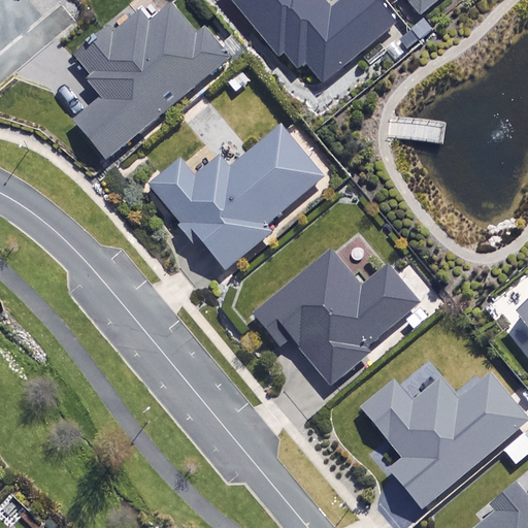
[(317,78),(325,89),(395,26),(371,0),(355,0),(334,19),(318,0),(234,0),(232,2),(283,60),(291,72),(302,79),(317,78)]
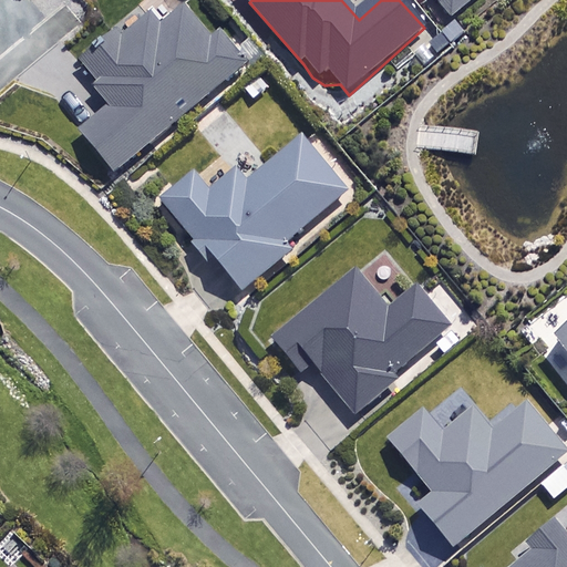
[(434,0),(453,22),(480,0),(434,0)]
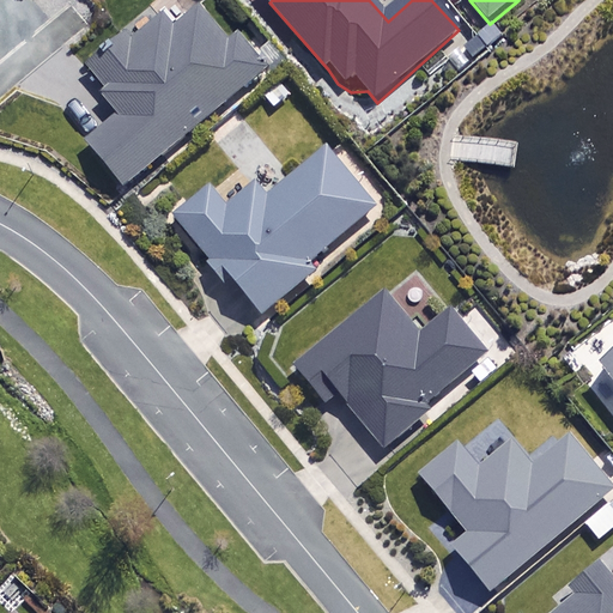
[(177,38),(164,23),(93,83),(125,119),(90,147),(127,193),(268,76),(242,44),(235,50),(205,14),(177,38)]
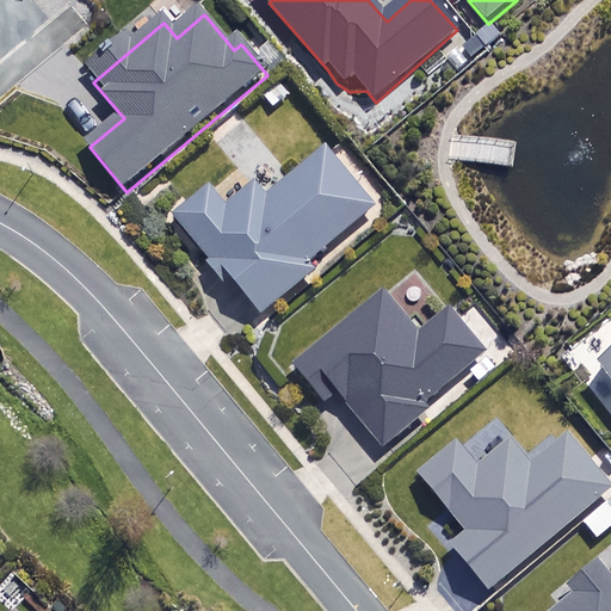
[(375,213),(327,156),(267,207),(238,172),(177,223),(265,321),(314,281),(306,271),(375,213)]
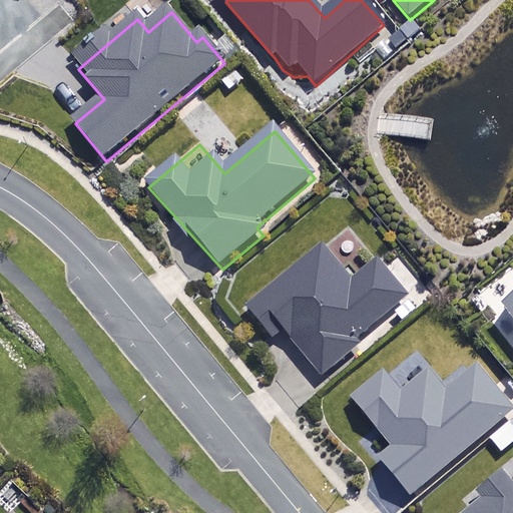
[(354,287),(326,252),(250,315),(274,343),(284,334),(322,379),(359,348),(356,344),(408,300),(380,266),(354,287)]
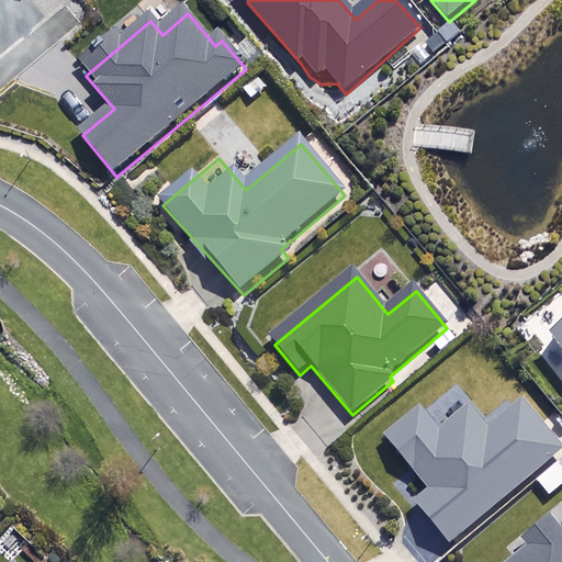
[(561,329),(547,343),(561,361),(561,329)]
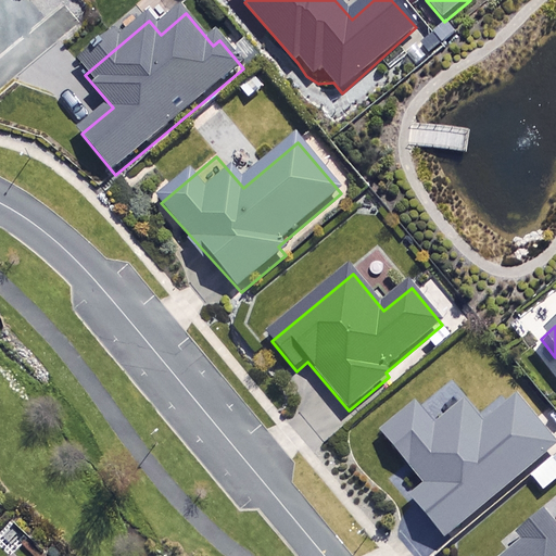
[(555,453),(555,447),(518,401),(483,429),(467,407),(438,431),(418,407),(383,434),(427,489),(413,501),(446,541),(555,453)]
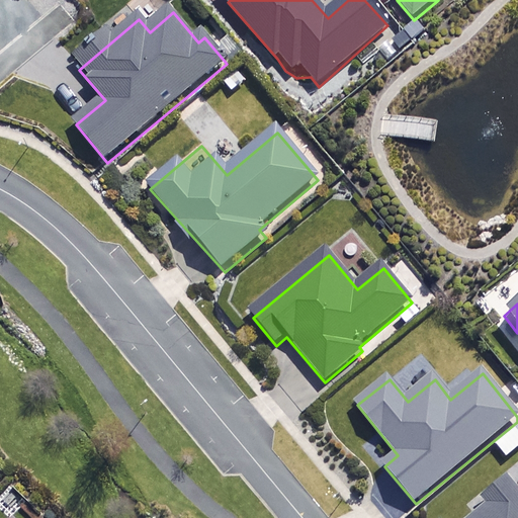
[(517,517),(517,490),(512,483),(484,505),(487,509),(475,517),(517,517)]
